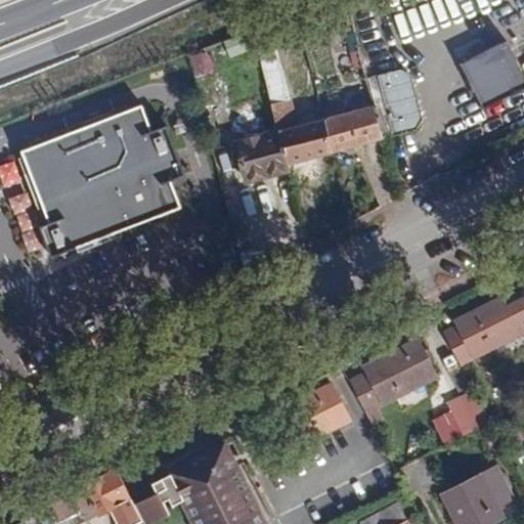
[(523,89),(523,70),(509,42),(465,64),(486,108),(523,89)]
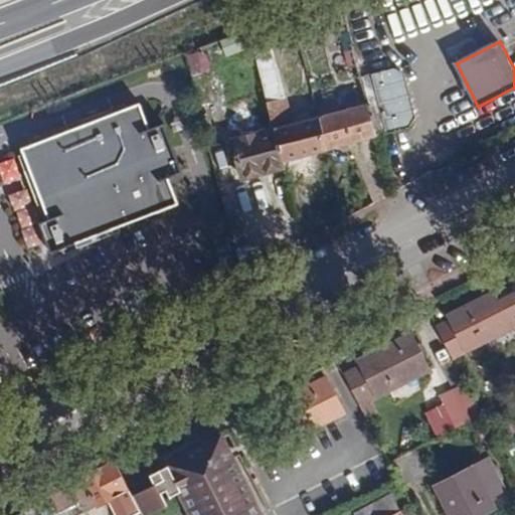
[(284,161),(326,149),(318,119),(293,125),(286,98),(280,99),(275,79),(273,79),(264,46),(253,49),(276,128),(284,161)]
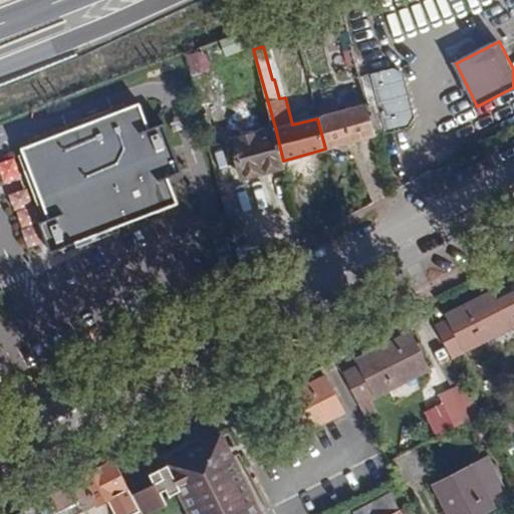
[(358,76),(366,104),(374,135),(405,126),(409,117),(396,74),(388,68),(358,76)]
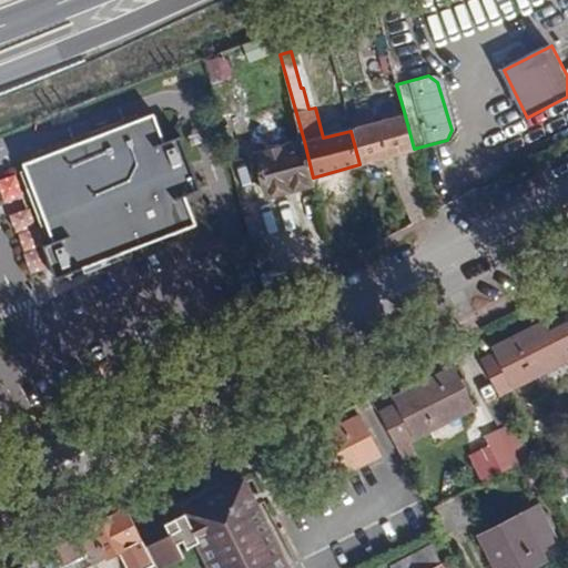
[(347,119),(351,131),(359,164),(414,149),(405,115),(388,120),(385,108),(347,119)]
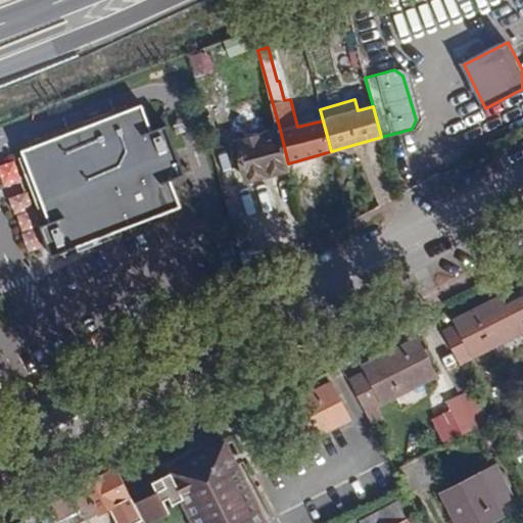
[(186,176),(156,100),(21,151),(49,224),(40,227),(52,257),(182,207),(172,181),(186,176)]
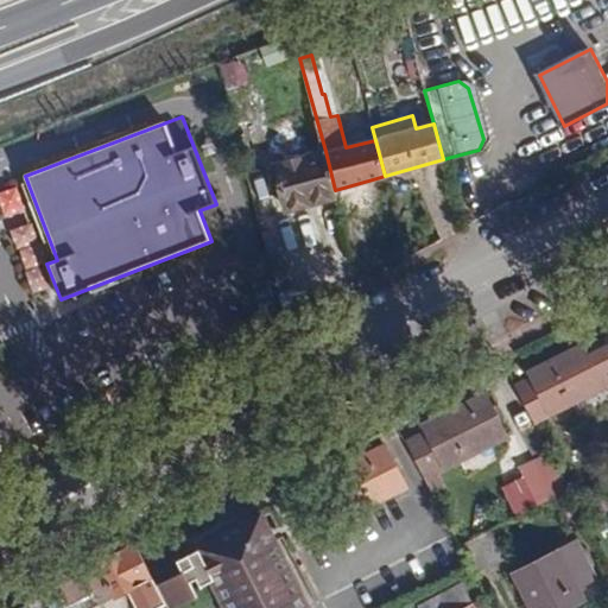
[(337,198),(335,190),(325,151),(274,164),(287,211),(337,198)]
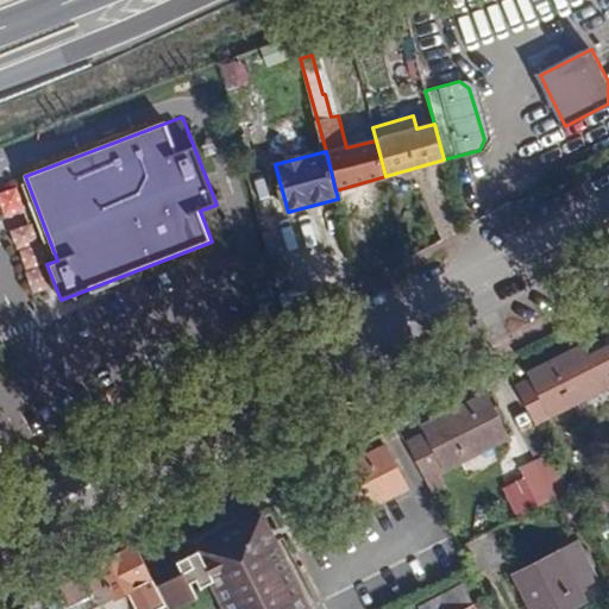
[(20,188),(0,194),(0,203),(5,219),(29,211),(20,188)]
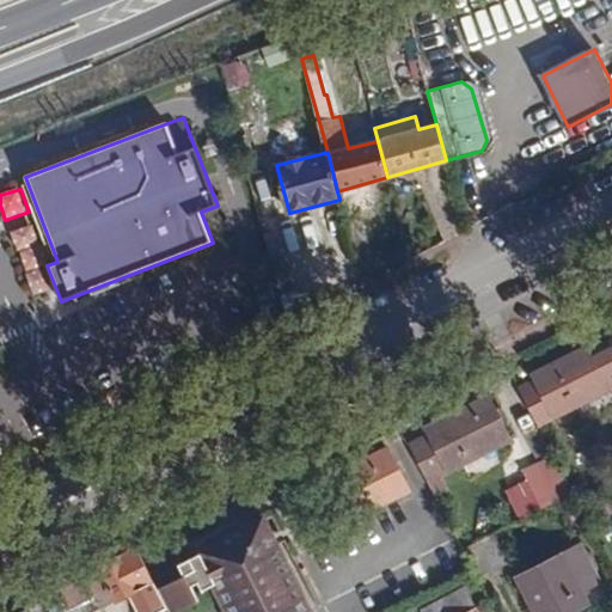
[(36,224),(12,230),(31,299),(54,293),(36,224)]
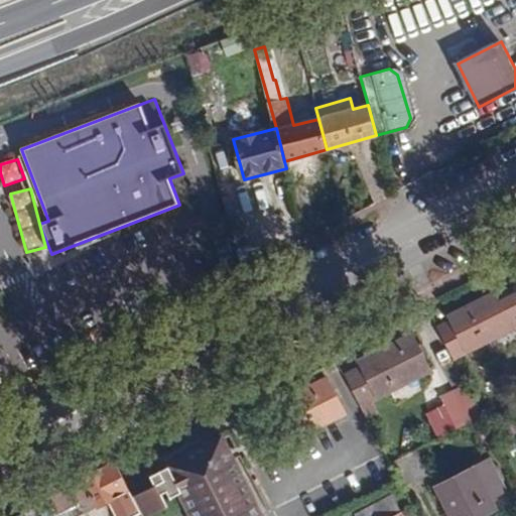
[(228,277),(223,268),(212,273),(217,283),(228,277)]
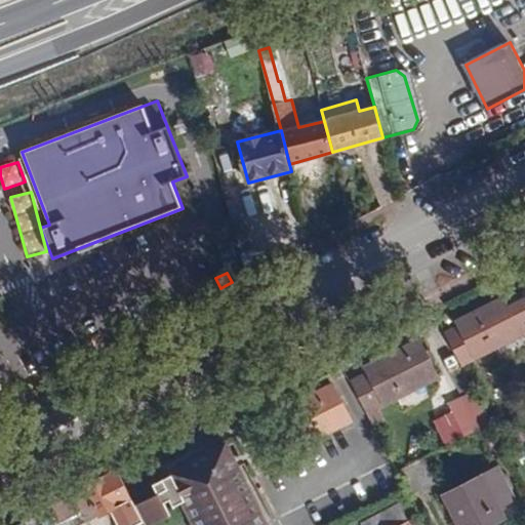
[(501,300),(443,329),(461,365),(524,332),(524,291),(509,300),(510,303),(505,306),(501,300)]
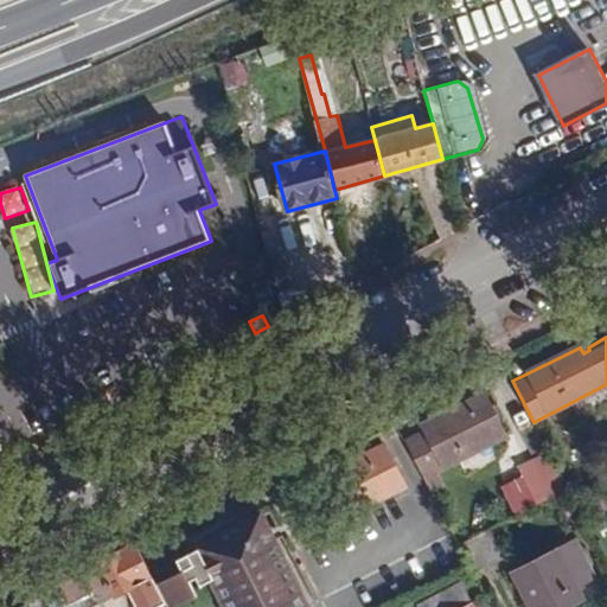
[(504,435),(483,394),(423,425),(427,432),(407,441),(426,478),(504,435)]
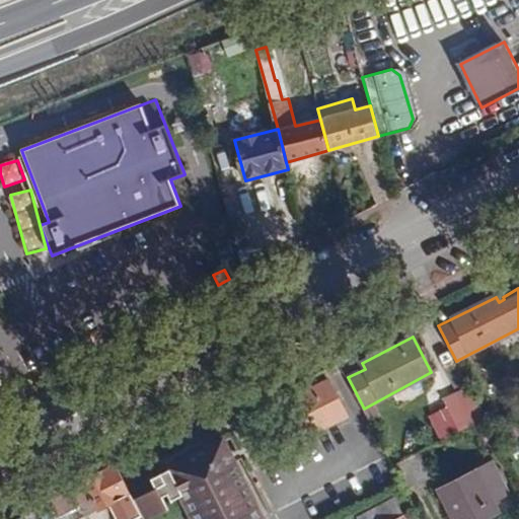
[(346,416),(327,381),(284,403),(302,438),(346,416)]
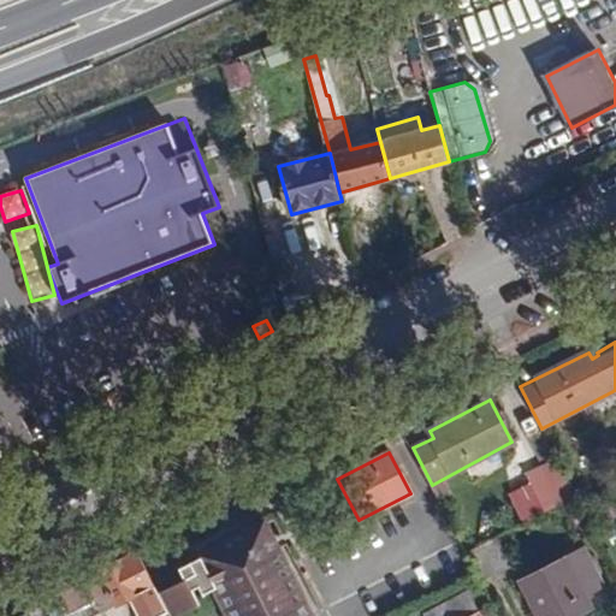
[(576,497),(568,478),(537,493),(546,513),(576,497)]
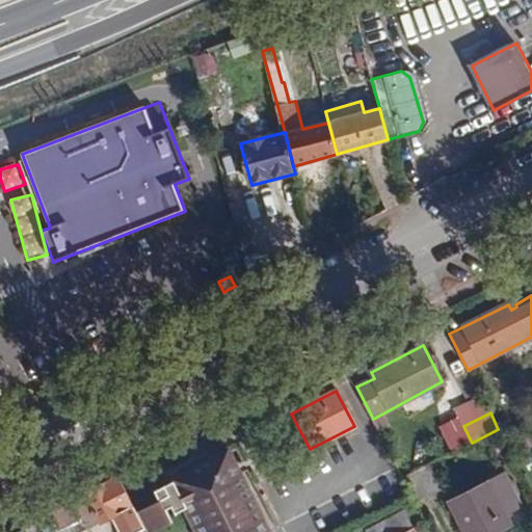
[(270,531),(229,450),(173,479),(198,531),(270,531)]
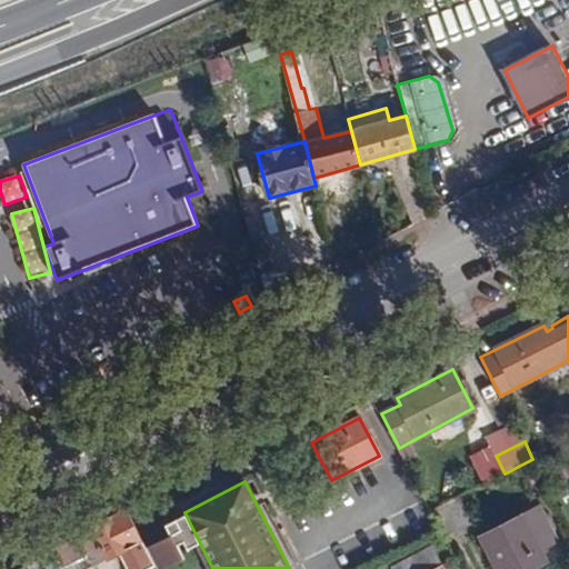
[(556,541),(539,507),(480,537),(497,568),(528,568),(546,560),(540,549),(556,541)]
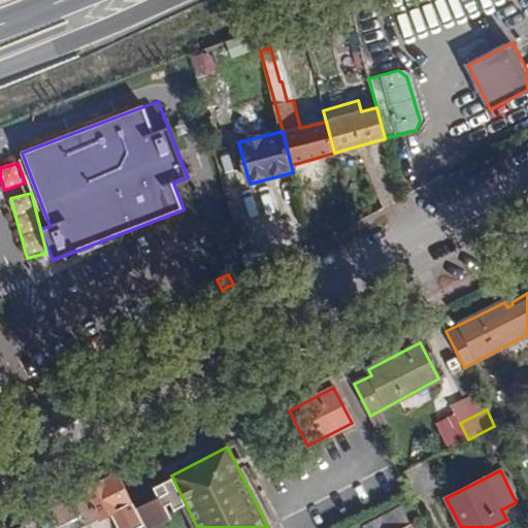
[(118,474),(85,491),(97,516),(98,519),(110,513),(119,527),(135,527),(142,524),(118,474)]
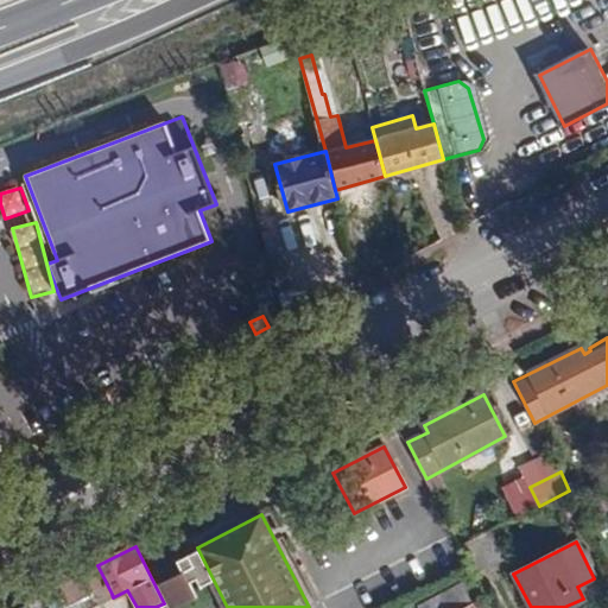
[(94,602),(112,594),(97,565),(43,594),(49,607),(84,607),(82,601),(92,596),(94,602)]
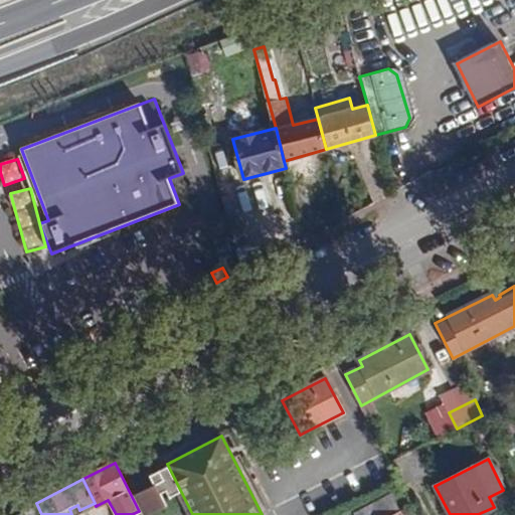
[(399,514),(389,495),(355,514),(399,514)]
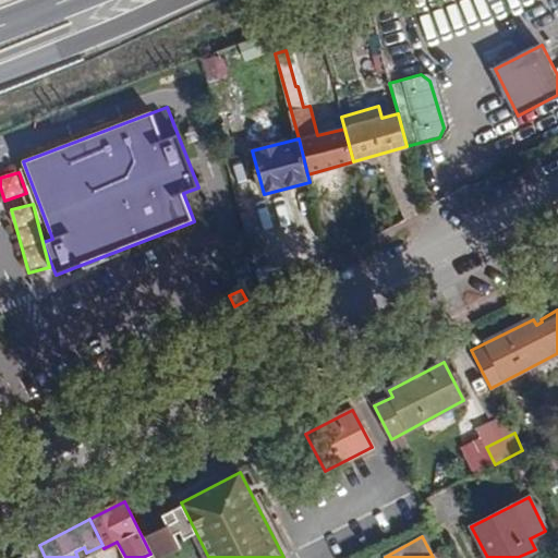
[(84,547),(75,552),(77,557),(85,557),(87,557),(86,553),(84,547)]
